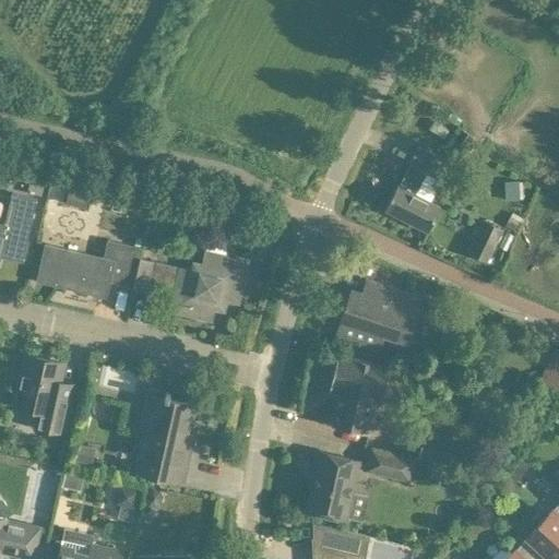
[(397,185),(385,209),(428,230),(440,206),(430,201),(442,178),(438,176),(447,159),(418,145),(409,162),(411,162),(399,186),(397,185)]
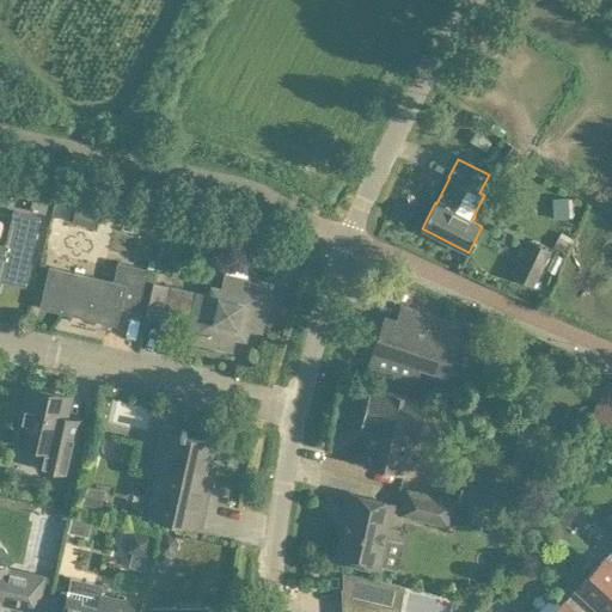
[(32,196),(29,210),(46,214),(49,200),(32,196)]
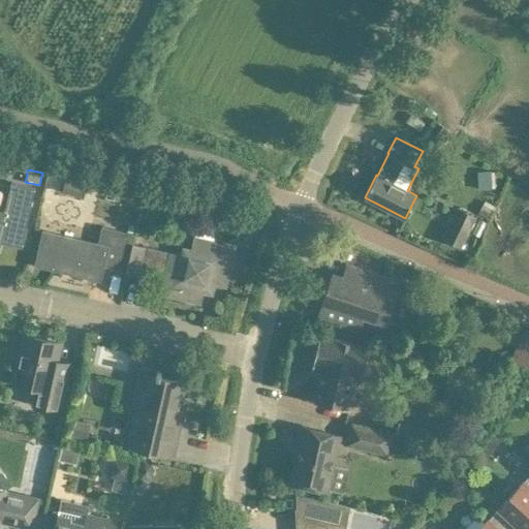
[(0,242),(22,247),(35,186),(11,181),(5,210),(0,209),(0,242)]
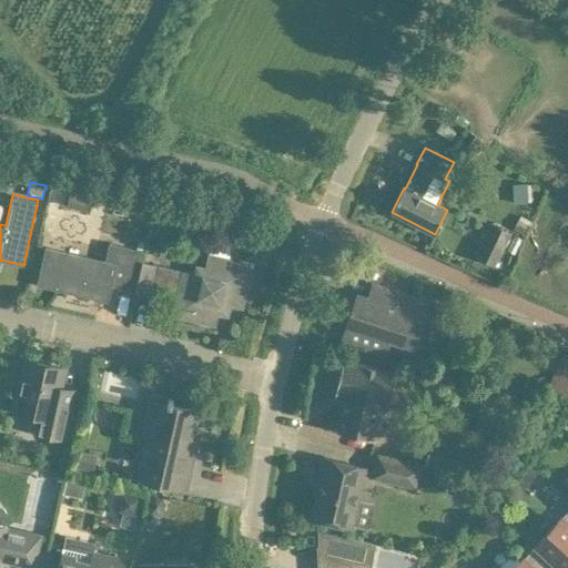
[(519,217),(514,229),(524,233),(529,223),(519,217)]
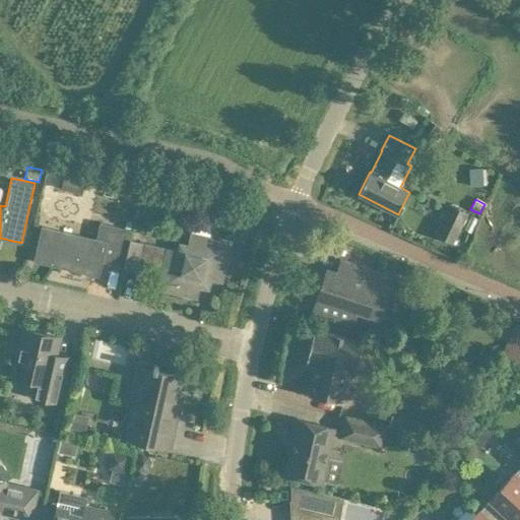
[(454,242),(467,213),(451,205),(437,234),(454,242)]
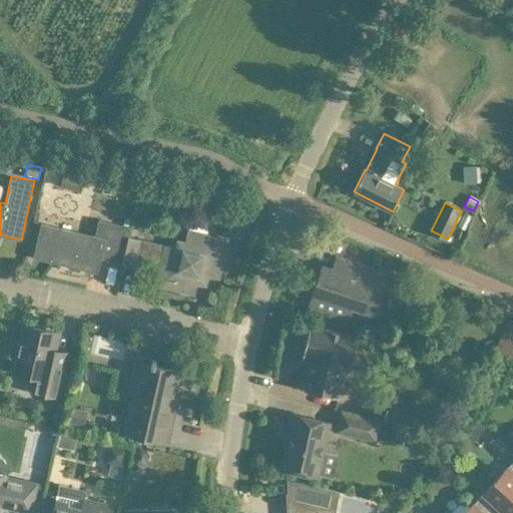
[(120,262),(122,263),(128,235),(130,225),(129,225),(123,224),(99,218),(95,235),(42,222),(34,257),(98,271),(102,252),(122,258),(121,262),(120,261),(120,262)]
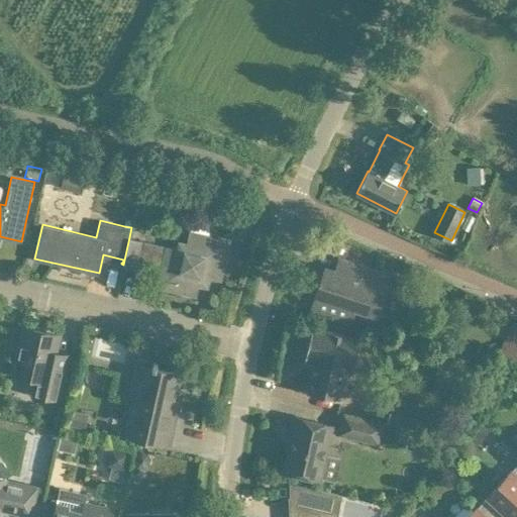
[(123,265),(123,267),(135,270),(137,265),(160,270),(156,286),(197,296),(200,282),(206,284),(208,277),(221,280),(230,239),(190,230),(186,244),(181,243),(180,248),(166,245),(142,239),(129,237),(123,265)]
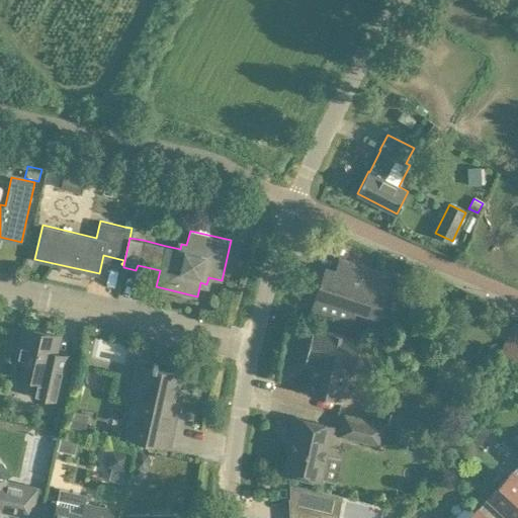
[(323,283),(315,309),(334,316),(349,321),(354,306),(364,309),(368,298),(380,304),(385,289),(391,291),(395,279),(342,261),(338,273),(333,271),(328,269),(323,283)]
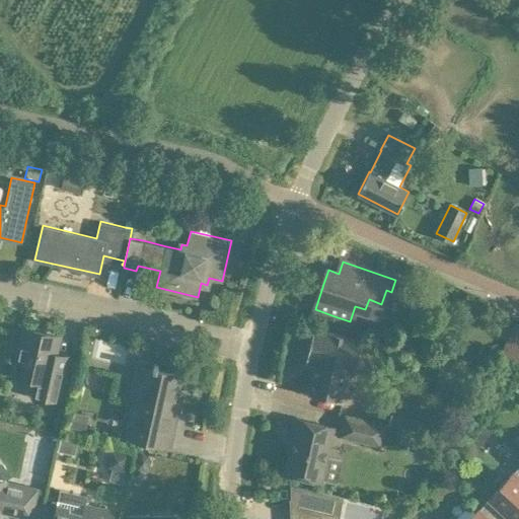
[(68,356),(54,353),(58,336),(26,328),(15,374),(38,379),(34,394),(58,400),(68,356)]
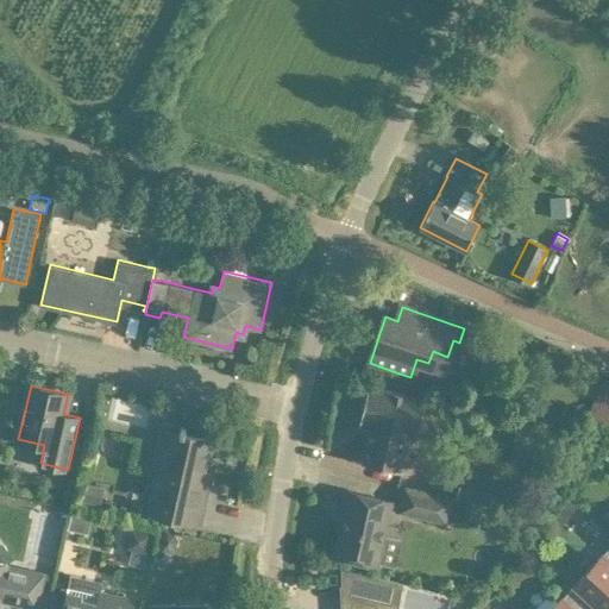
[(363,463),(387,468),(403,471),(412,434),(418,435),(426,399),(369,385),(359,422),(372,425),(363,463)]
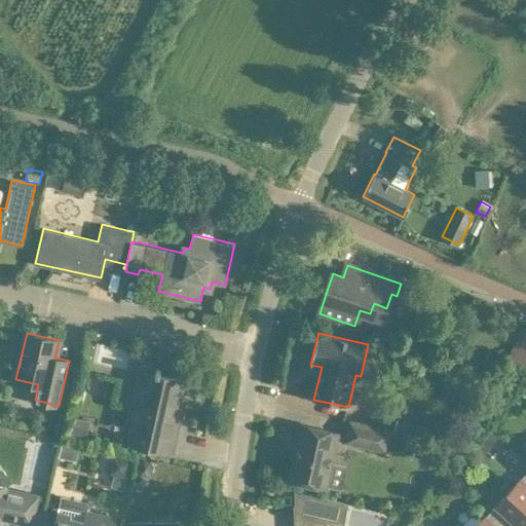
[(509,362),(525,367),(525,346),(515,343),(509,362)]
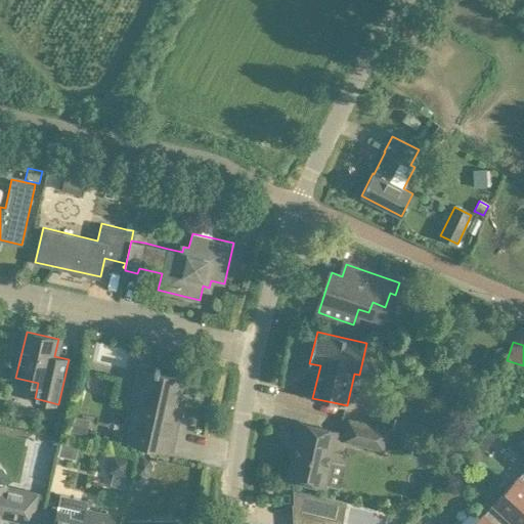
[(136,401),(128,441),(153,446),(173,450),(173,449),(180,418),(184,399),(179,398),(184,378),(160,373),(161,367),(140,363),(135,383),(135,384),(144,386),(140,402),(136,401)]
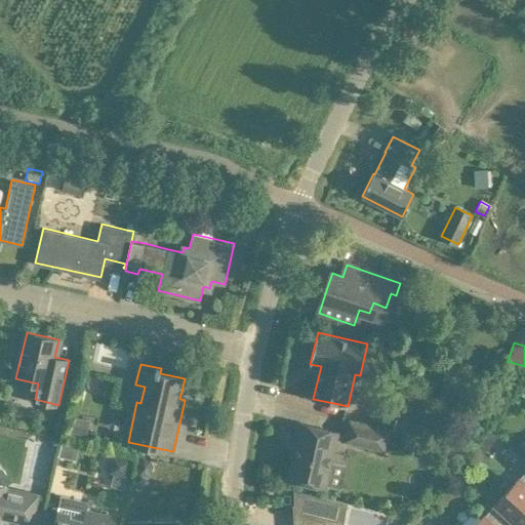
[(394,428),(428,436),(432,414),(399,407),(394,428)]
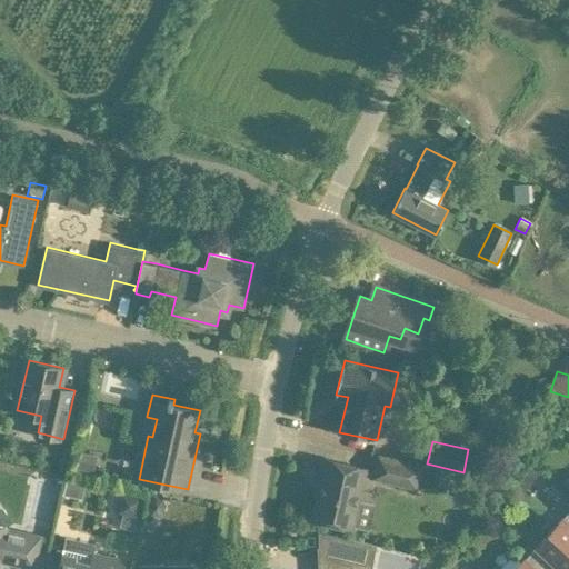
[(378,453),(372,478),(418,488),(419,483),(436,488),(441,468),(423,463),(378,453)]
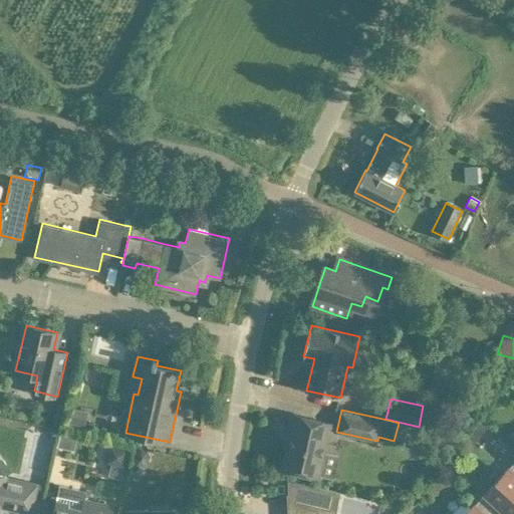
[(282,468),(302,473),(318,476),(330,422),(293,414),(288,436),(290,436),(288,445),(286,445),(285,446),(287,447),(282,468)]
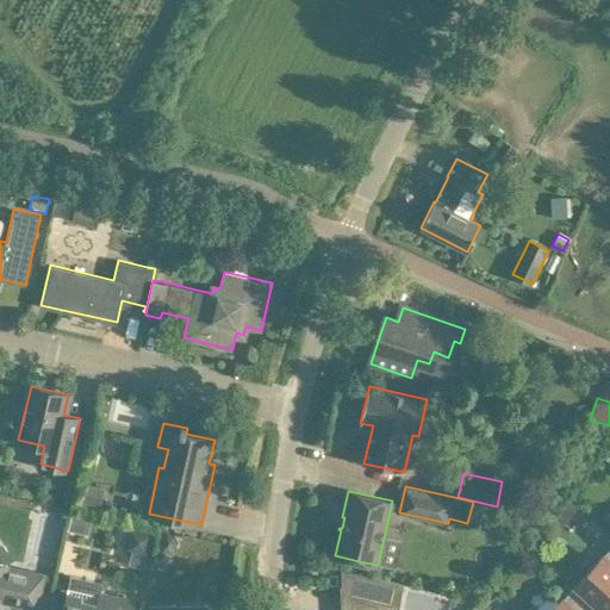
[(572,497),(560,510),(570,517),(580,505),(572,497)]
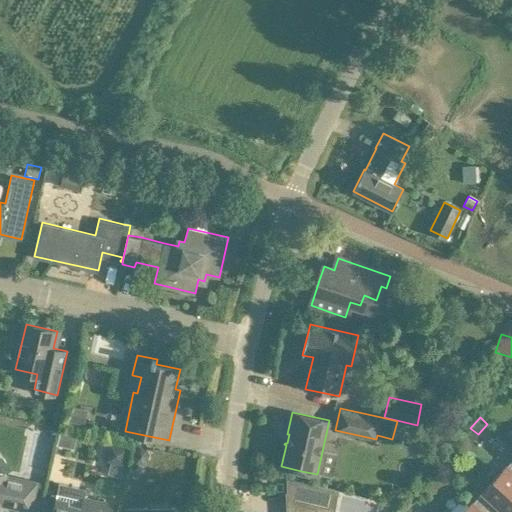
[(79,430),(62,427),(58,444),(75,448),(79,430)]
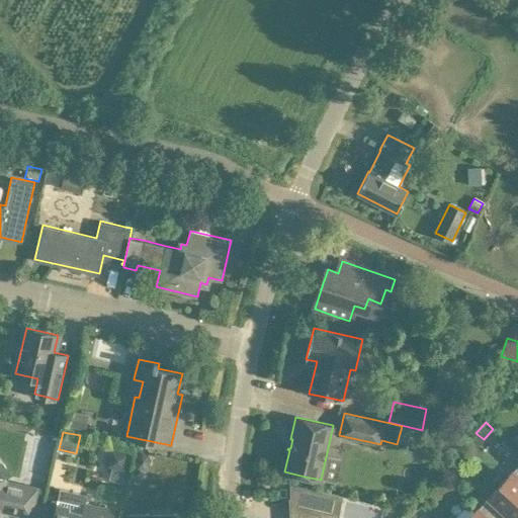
[(111,448),(107,466),(112,467),(110,475),(113,480),(121,482),(124,470),(125,470),(130,452),(111,448)]
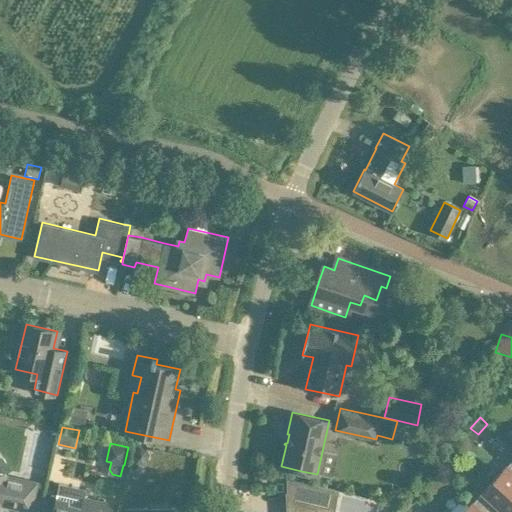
[(134,449),(133,456),(136,461),(142,463),(148,460),(149,453),(146,447),(139,446),(134,449)]
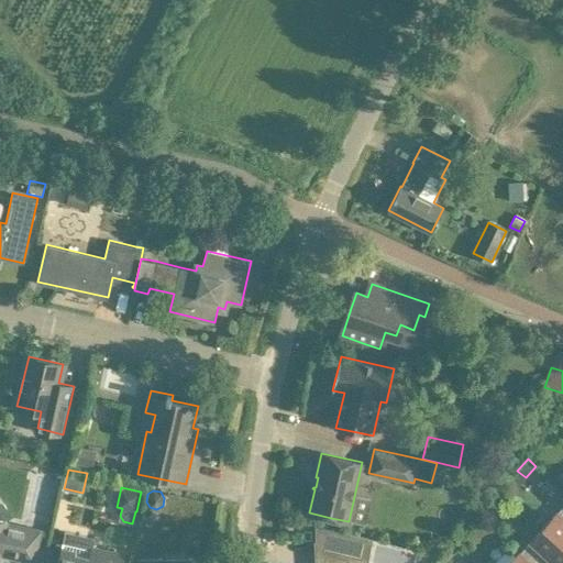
[(34,561),(39,540),(41,530),(7,522),(7,520),(6,520),(8,509),(2,503),(0,501),(0,552),(0,551),(7,553),(6,555),(34,561)]
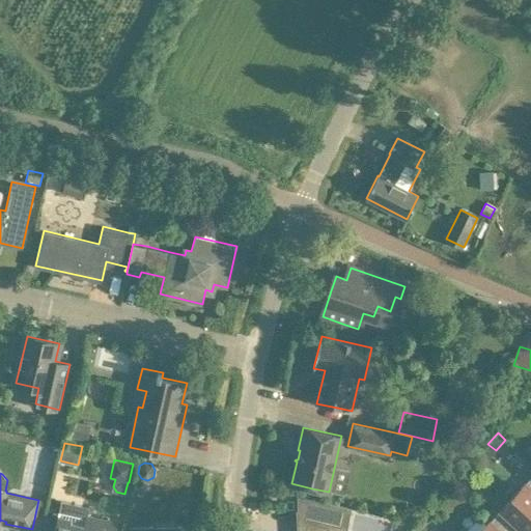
[(530,530),(530,477),(503,507),(528,530),(530,530)]
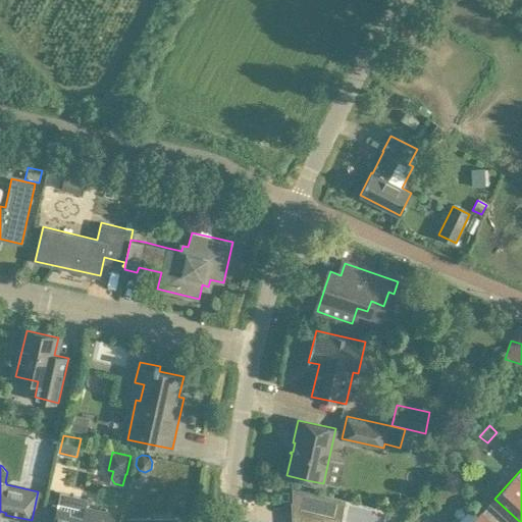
[(298,521),(336,521),(342,499),(292,487),(293,501),(297,501),(298,521)]
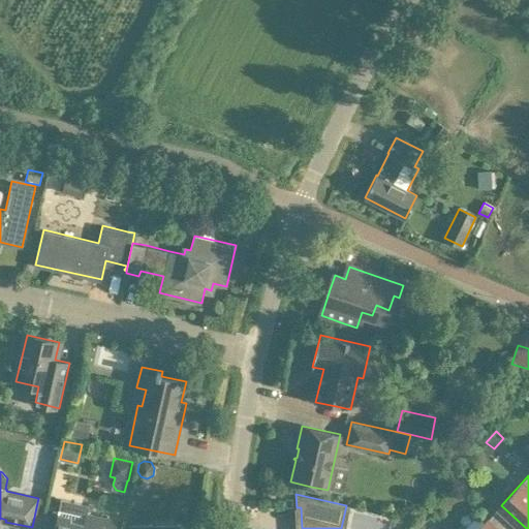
[(61,498),(55,526),(54,528),(115,528),(118,520),(86,512),(88,504),(61,498)]
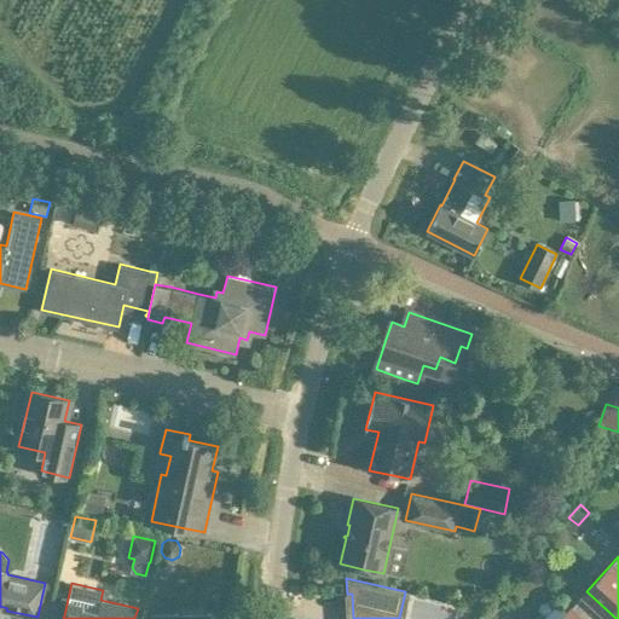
[(615,618),(586,591),(560,618),(615,618)]
